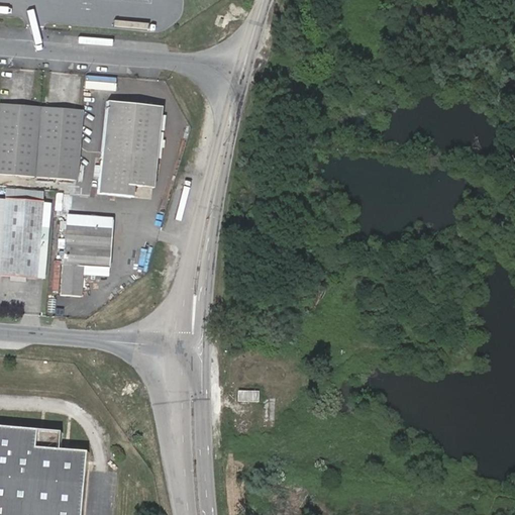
[(156,189),(163,106),(106,101),(101,148),(97,197),(135,198),(137,187),(156,189)]
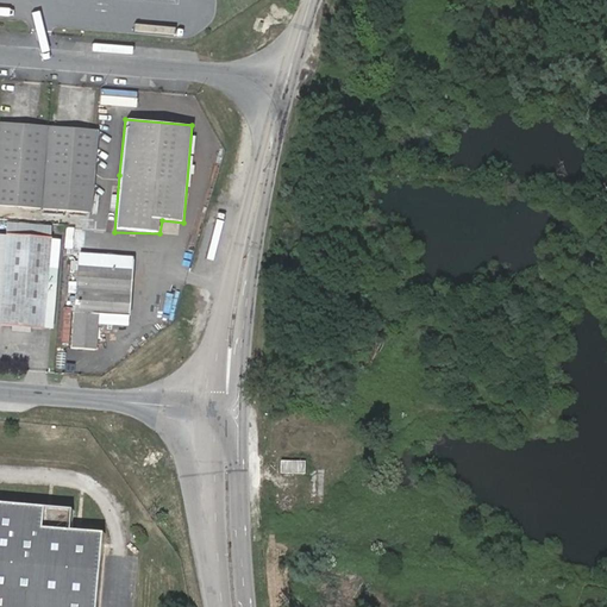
[(0,201),(44,206),(49,126),(0,123),(0,201)]
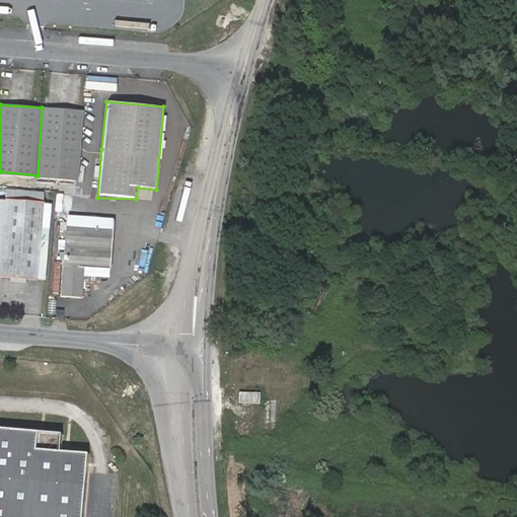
[(42,107),(38,175),(80,178),(85,111),(42,107)]
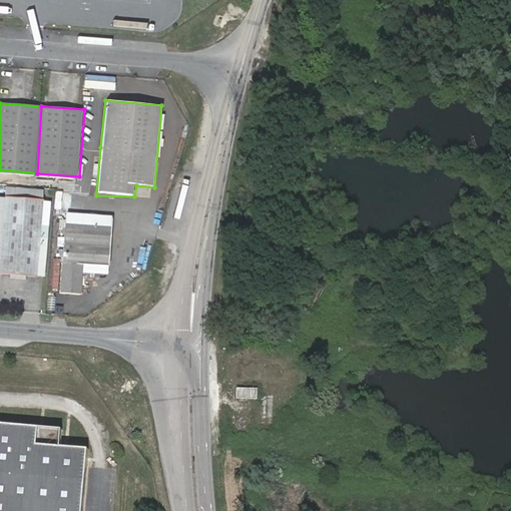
[(5,197),(0,196),(0,272),(44,276),(50,201),(41,200),(42,189),(6,186),(5,197)]
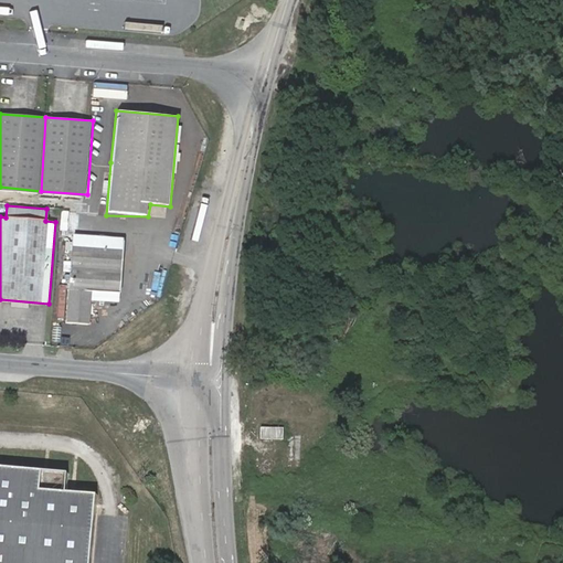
[(124,236),(73,233),(65,320),(88,322),(91,289),(119,290),(124,236)]
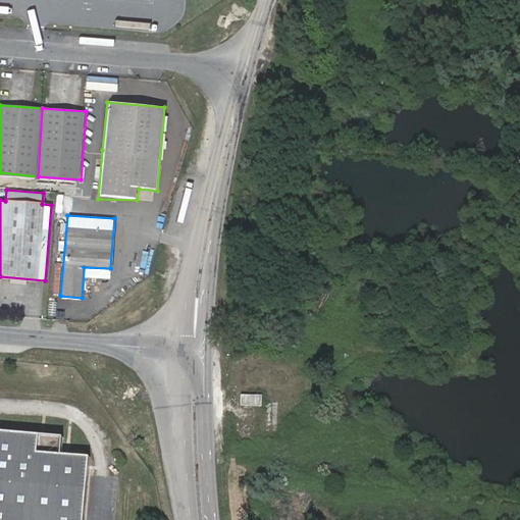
[(242,394),(241,403),(260,405),(260,394),(242,394)]
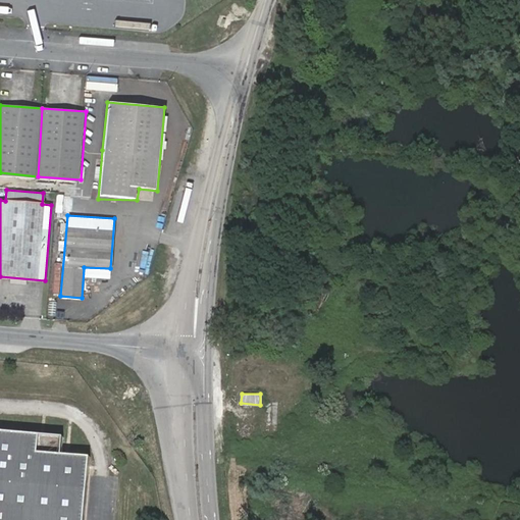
[(43,432),(0,428),(0,519),(87,519),(93,463),(41,458),(43,432)]
